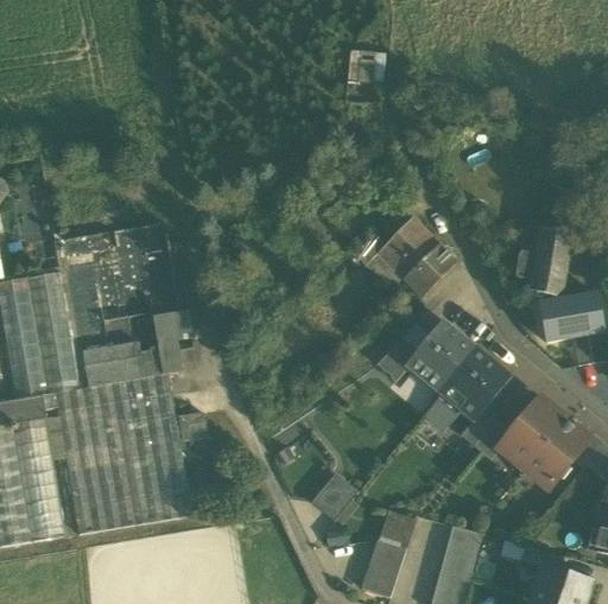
[(358,81),(360,50),(350,49),(347,80),(358,81)]
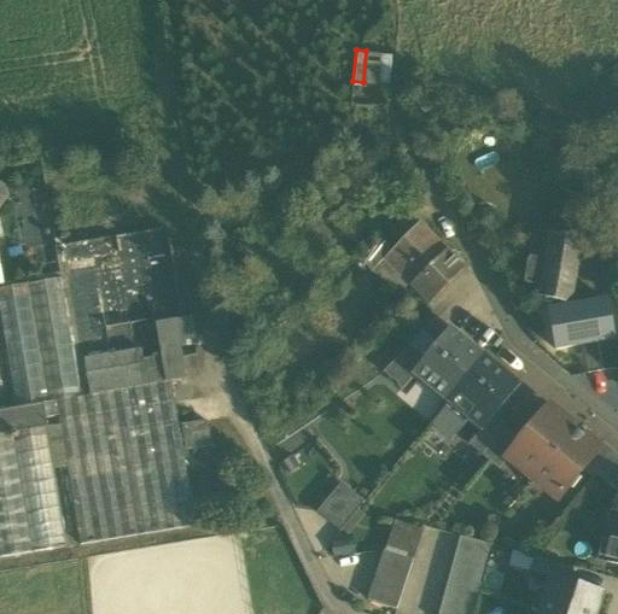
[(382,52),(366,51),(363,82),(378,83),(382,52)]
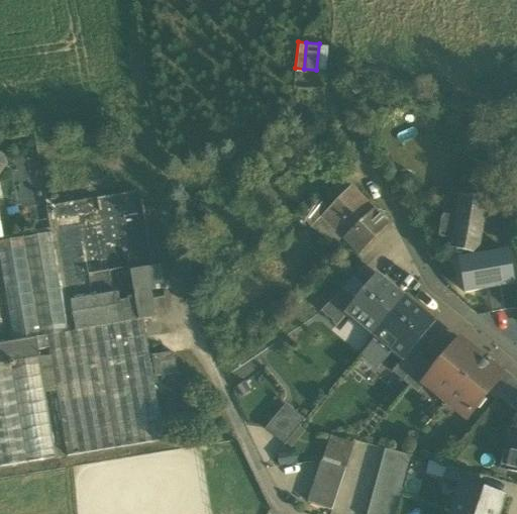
[(328,44),(319,43),(316,70),(326,71),(328,44)]
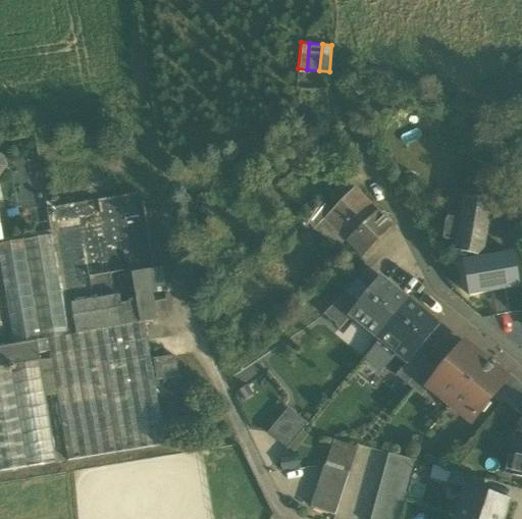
[(324,217),(346,239),(377,208),(354,186),(331,209),(324,217)]
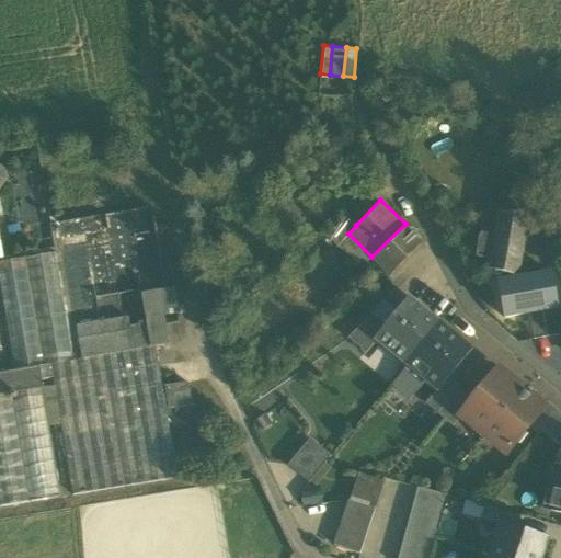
[(494,235),(497,212),(482,208),(479,231),(482,232),(494,235)]
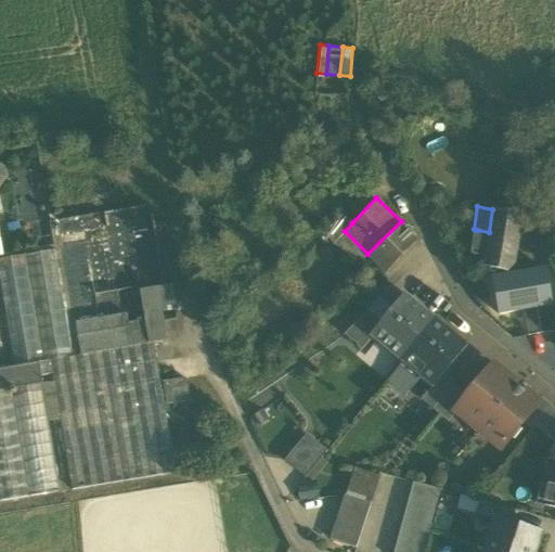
[(482,270),(512,273),(513,272),(523,212),(492,209),(489,232),(477,230),(473,253),(485,255),(482,270)]
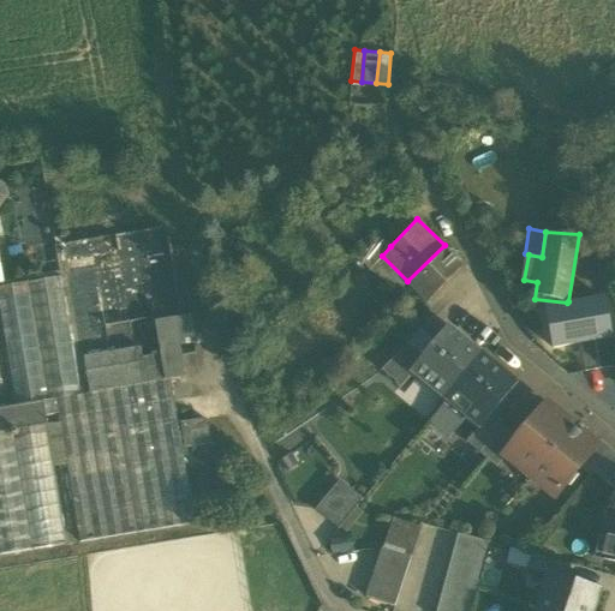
[(357,257),(369,269),(382,256),(390,246),(378,235),(357,257)]
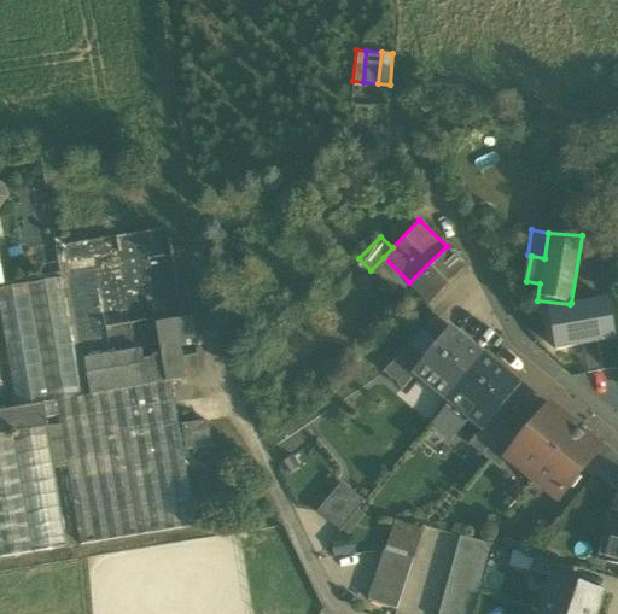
[(464,267),(447,246),(409,282),(429,302),(464,267)]
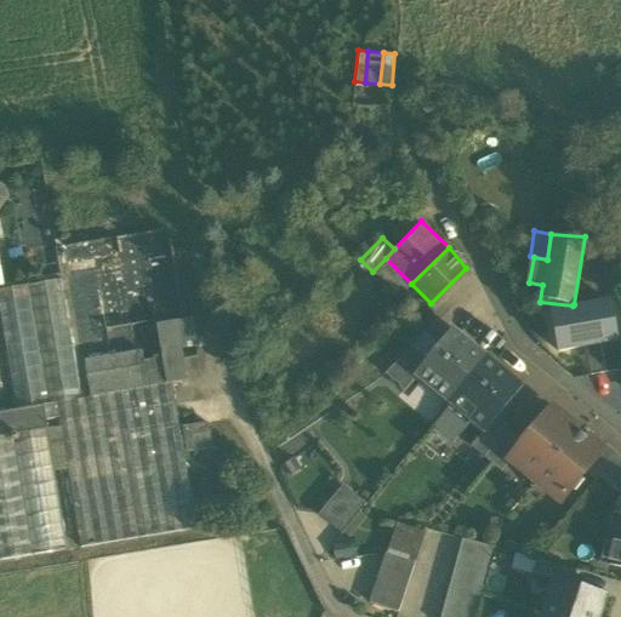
[(411,284),(386,258),(372,272),(399,297),(411,284)]
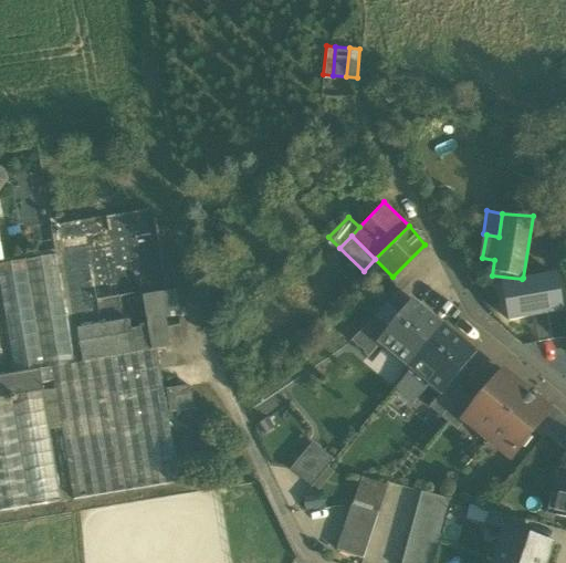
[(0,294),(13,372),(39,367),(74,362),(55,252),(0,261),(0,294)]
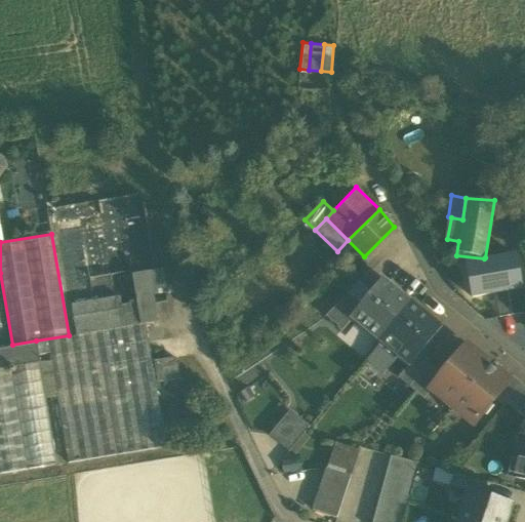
[(520,286),(521,286),(515,253),(466,262),(471,295),(495,291),(520,286)]
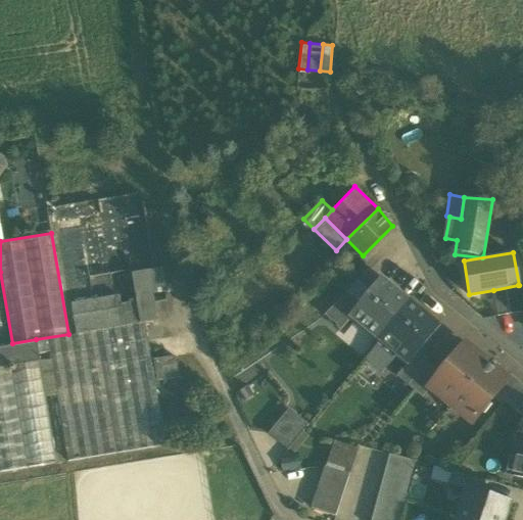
[(162,268),(147,269),(151,293),(165,291),(162,268)]
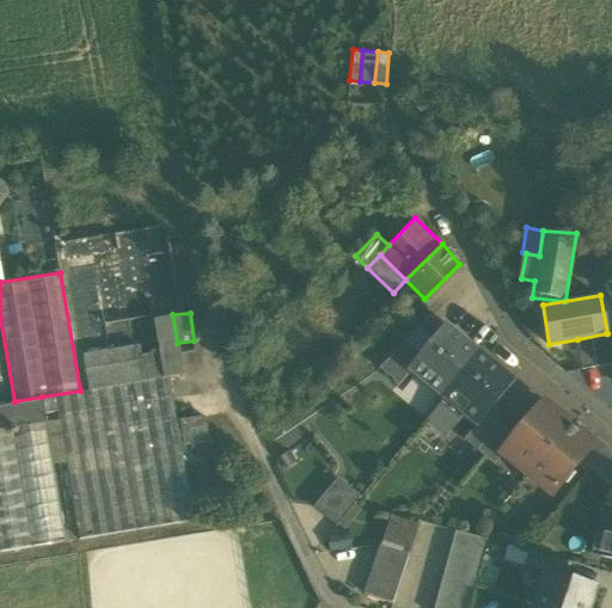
[(164,375),(169,375),(182,372),(177,343),(172,314),(154,318),(164,375)]
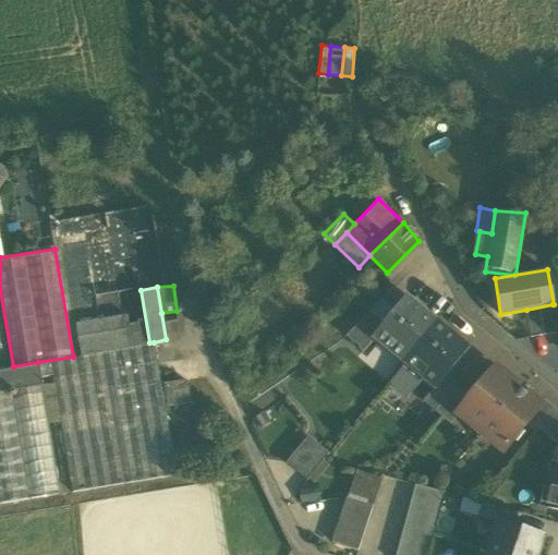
[(77,336),(81,356),(149,344),(149,342),(141,290),(125,292),(129,313),(125,313),(128,327),(77,336)]
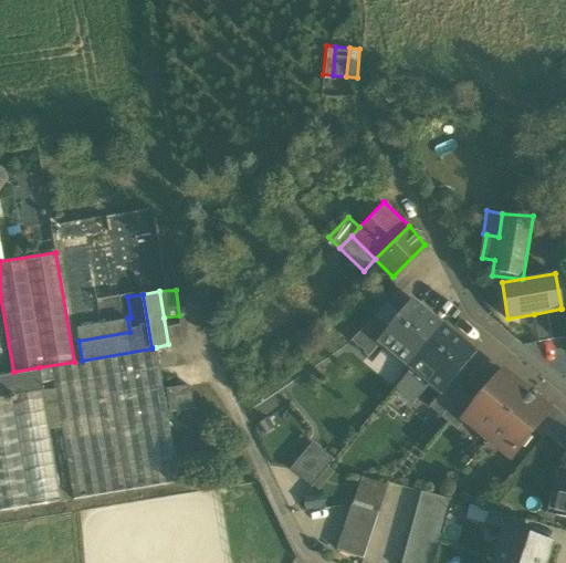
[(395,295),(375,315),(389,326),(407,304),(395,295)]
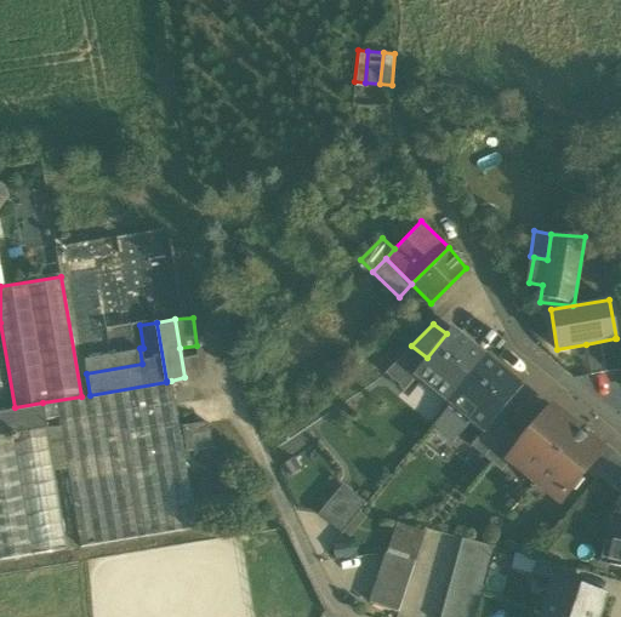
[(417,373),(450,400),(488,355),(453,326),(446,333),(427,358),(416,371),(417,373)]
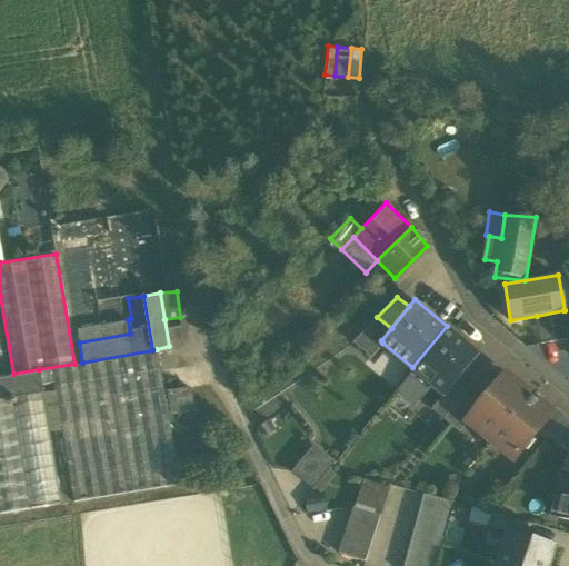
[(568,338),(563,310),(537,316),(541,343),(568,338)]
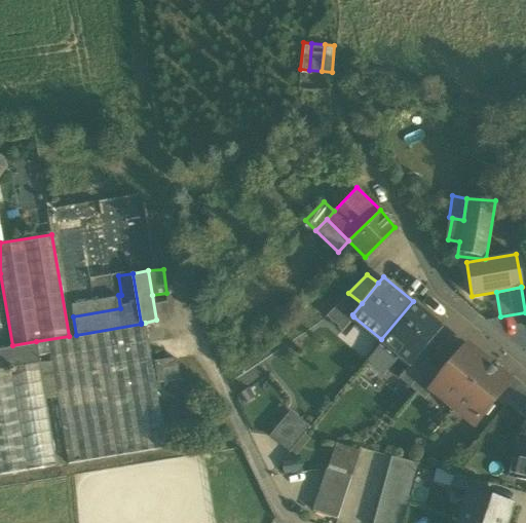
[(326,315),(343,329),(351,319),(353,316),(352,314),(362,303),(348,293),(342,299),(326,315)]
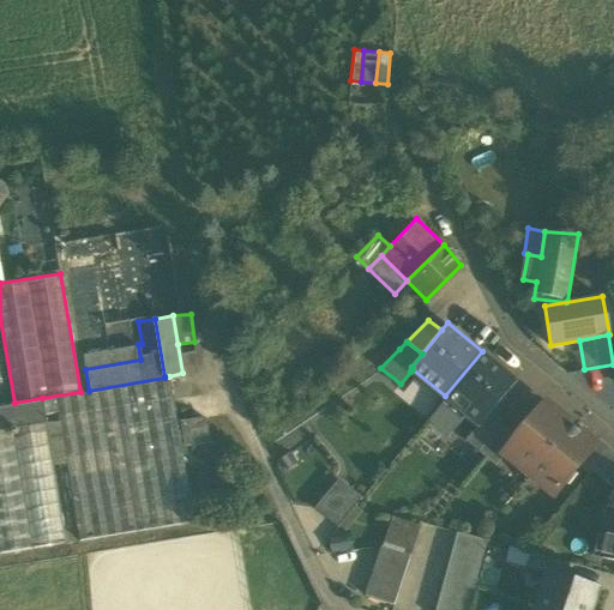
[(83,354),(85,369),(140,360),(138,344),(83,354)]
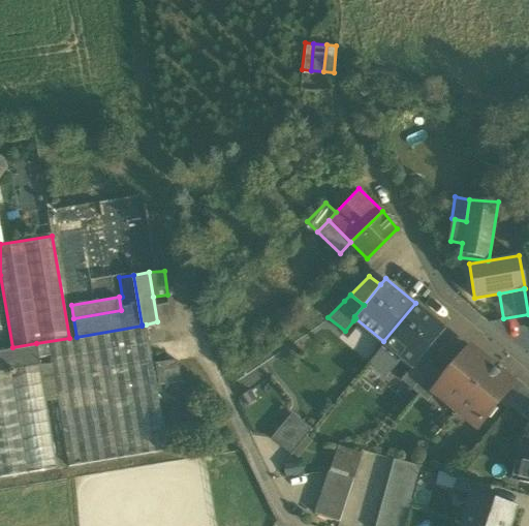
[(445,328),(415,303),(383,341),(381,343),(368,360),(386,374),(400,359),(409,367),(411,369),(421,358),(445,328)]
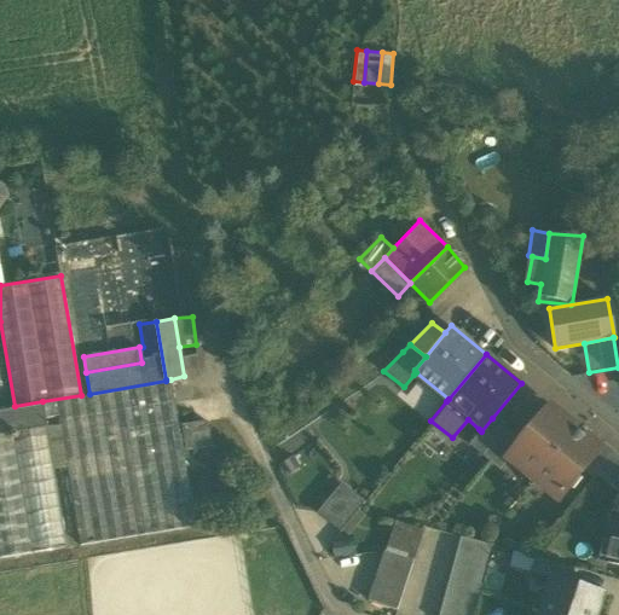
[(416,372),(414,375),(446,401),(449,399),(416,372)]
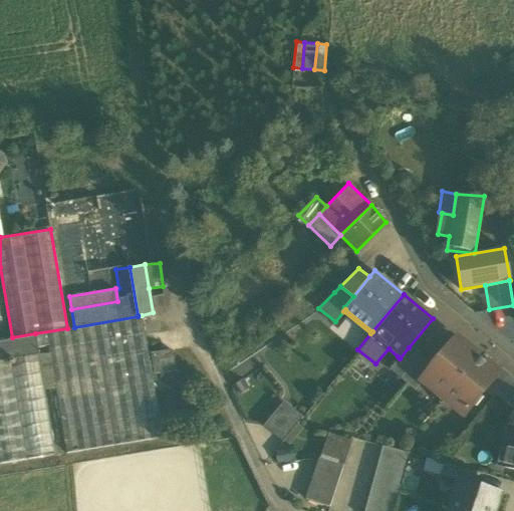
[(74,327),(67,328),(35,333),(38,353),(54,453),(163,436),(153,373),(149,352),(142,315),(138,315),(138,316),(74,327)]
